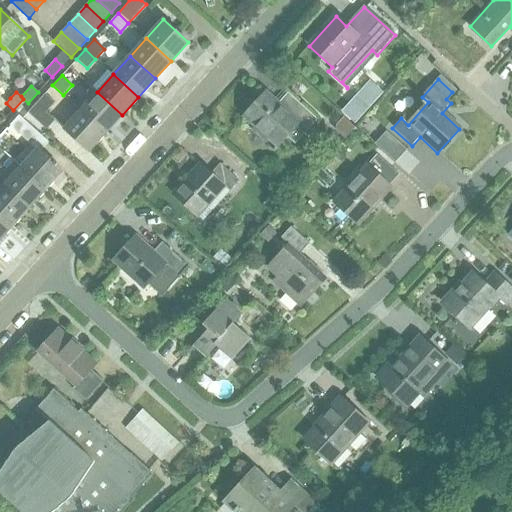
[(97,92),(80,111),(105,133),(122,115),(97,92)]
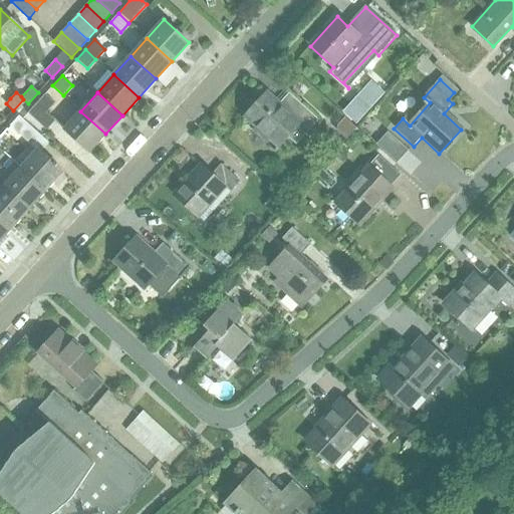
[(28,113),(46,131),(55,120),(46,112),(55,103),(45,94),(28,113)]
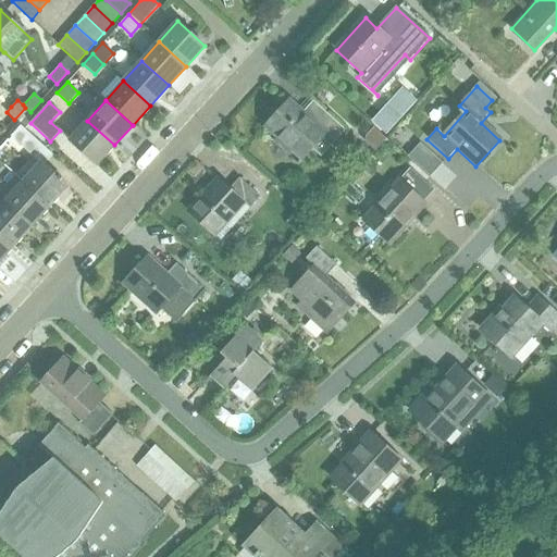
[(331,147),(344,132),(317,107),(306,118),(288,102),(265,127),(301,160),(321,138),(331,147)]
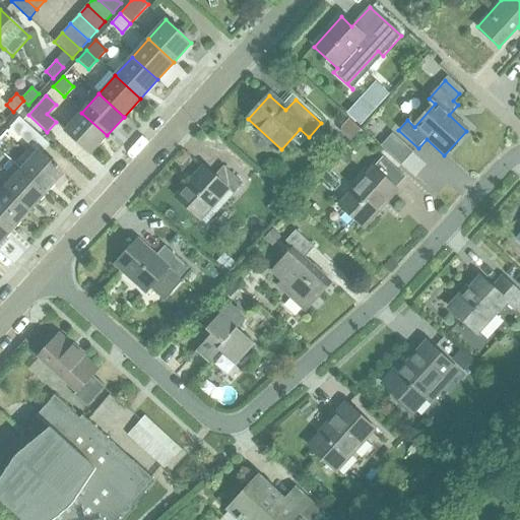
[(107,135),(81,113),(64,131),(89,154),(107,135)]
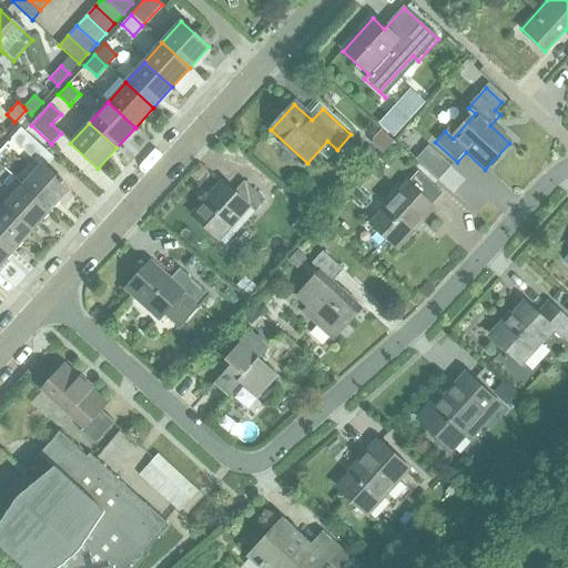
[(40,166),(22,186),(50,212),(69,190),(62,183),(63,182),(60,179),(58,180),(41,164),(50,155),(21,129),(11,139),(40,166)]
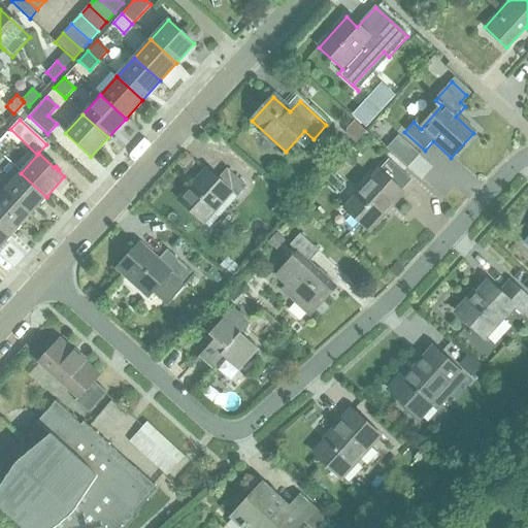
[(345,133),(347,135),(356,142),(366,131),(354,121),(347,129),(345,130),(345,132),(345,133)]
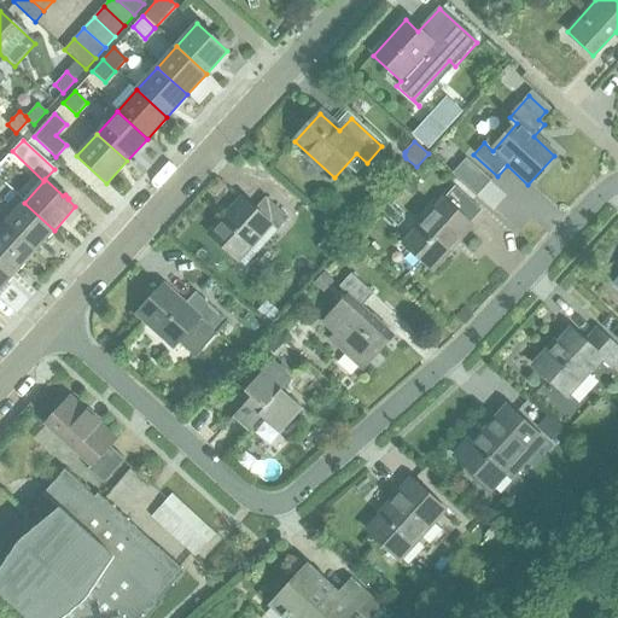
[(489,181),(466,161),(454,174),(477,196),(489,181)]
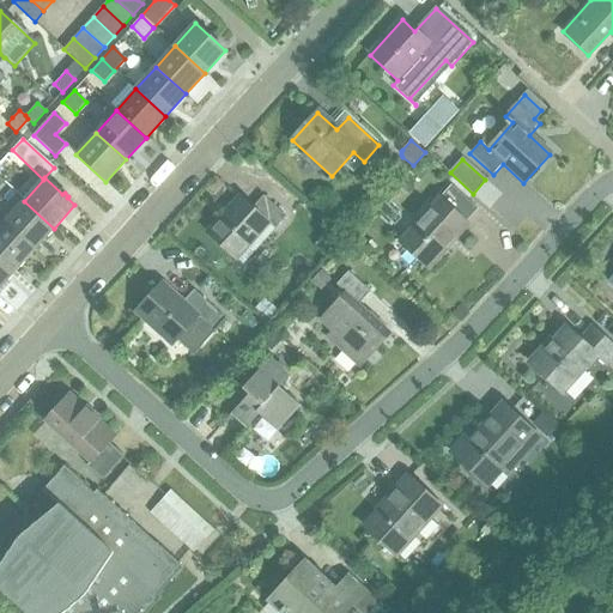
[(438,200),(399,243),(426,269),(454,238),(456,241),(468,228),(465,224),(477,212),(450,188),(438,200)]
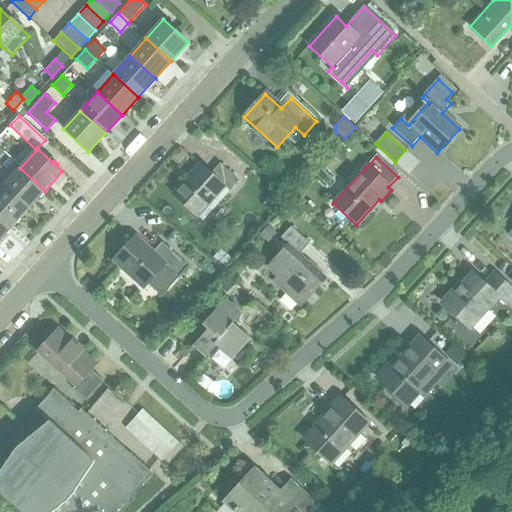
[(196,217),(197,216),(203,221),(229,192),(238,182),(219,164),(210,175),(200,165),(172,195),(196,217)]
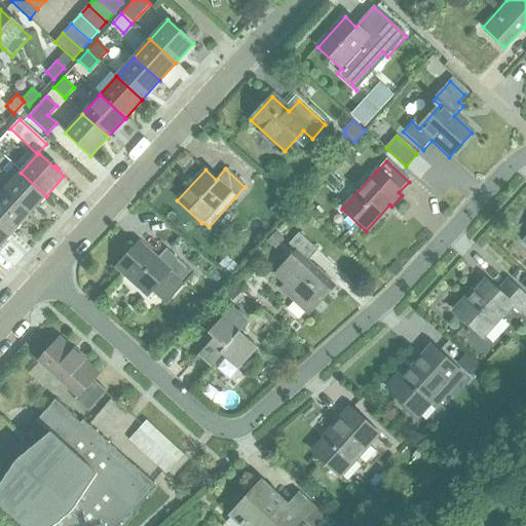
[(21,173),(4,191),(30,214),(46,196),(21,173)]
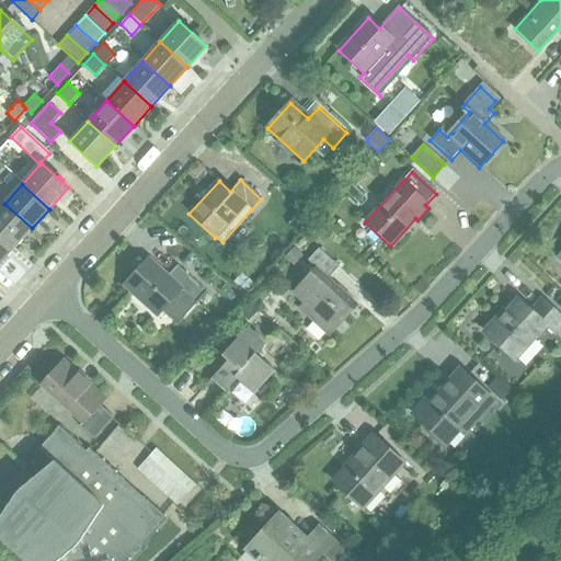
[(4,204),(0,207),(0,237),(13,249),(32,228),(4,204)]
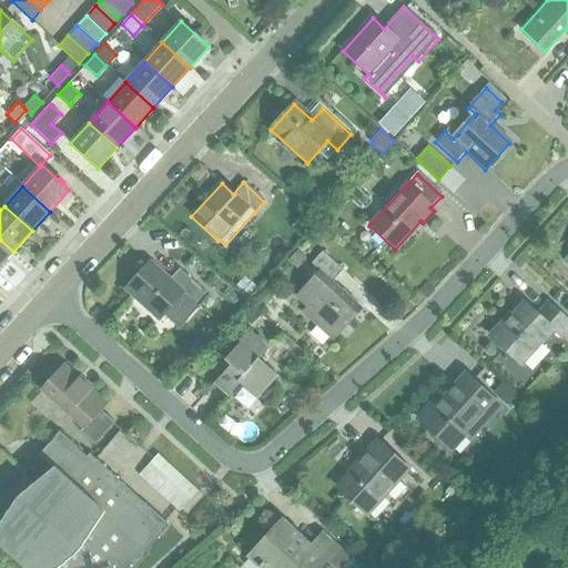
[(0,265),(13,252),(0,240),(0,265)]
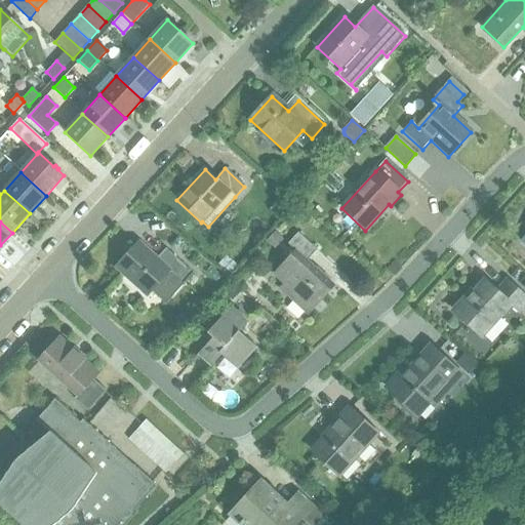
[(280,291),(307,316),(333,287),(307,264),(316,252),(298,236),(288,246),(295,253),(274,277),(284,286),(280,291)]
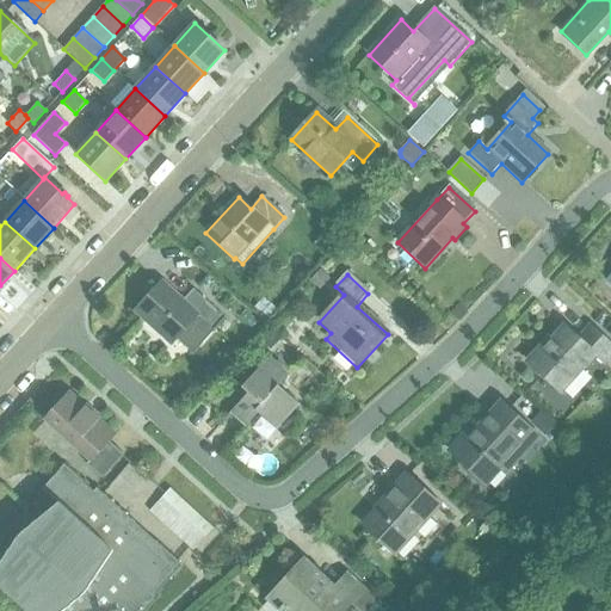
[(178,337),(195,351),(224,319),(193,289),(181,302),(161,283),(135,312),(171,344),(178,337)]
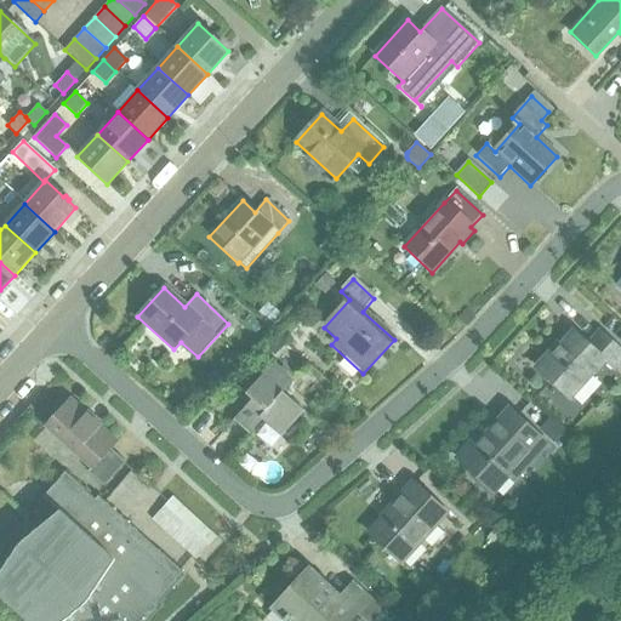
[(611,370),(620,358),(620,352),(599,332),(586,346),(573,334),(537,370),(568,399),(602,362),(611,370)]
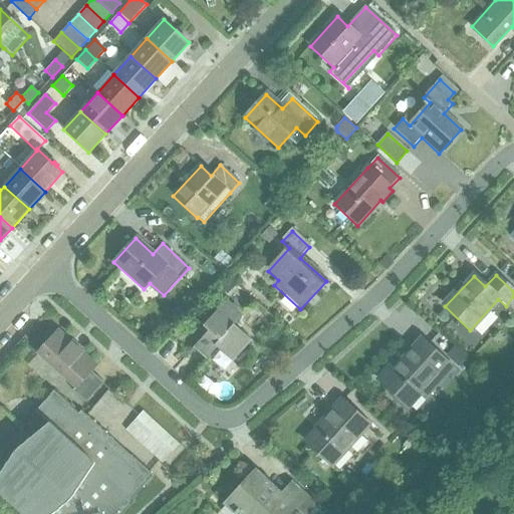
[(217,348),(231,361),(250,340),(234,325),(241,317),(226,302),(203,327),(208,332),(194,346),(207,358),(217,348)]
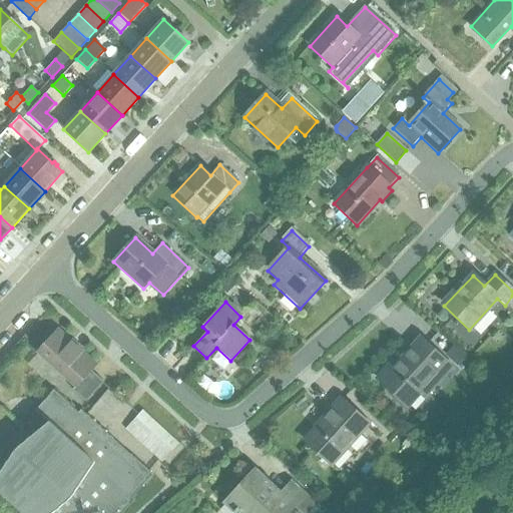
[(72,391),(84,402),(102,383),(89,371),(94,366),(56,331),(36,353),(74,388),(72,391)]
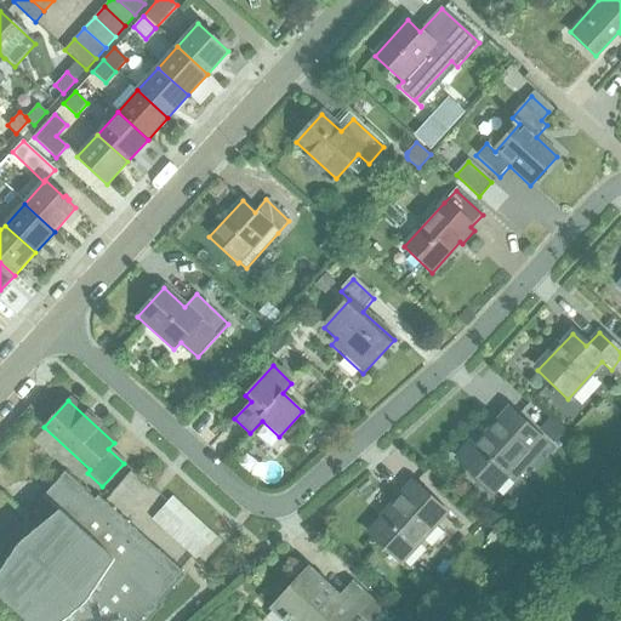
[(533,457),(543,445),(508,412),(476,449),(471,444),(456,460),(491,491),(527,453),(533,457)]
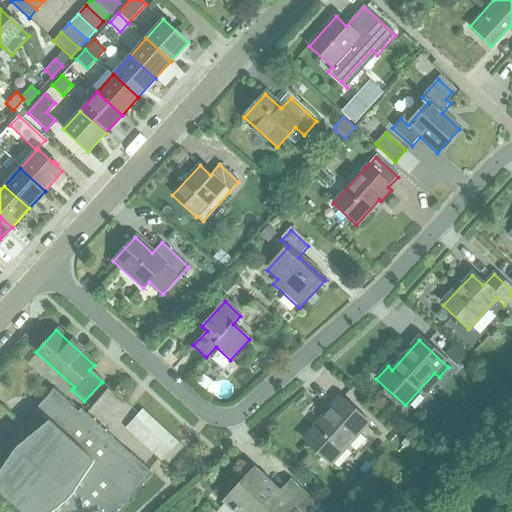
[(131,494),(151,472),(80,408),(78,411),(54,389),(35,409),(48,421),(14,448),(0,469),(0,492),(21,511),(52,511),(54,511),(121,511),(135,497),(131,494)]
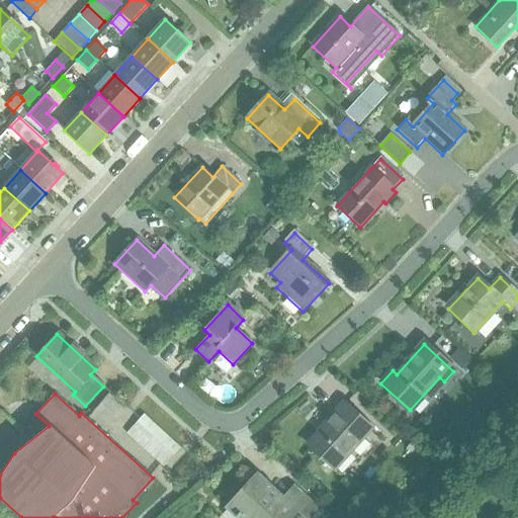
[(111,401),(96,411),(104,424),(119,414),(111,401)]
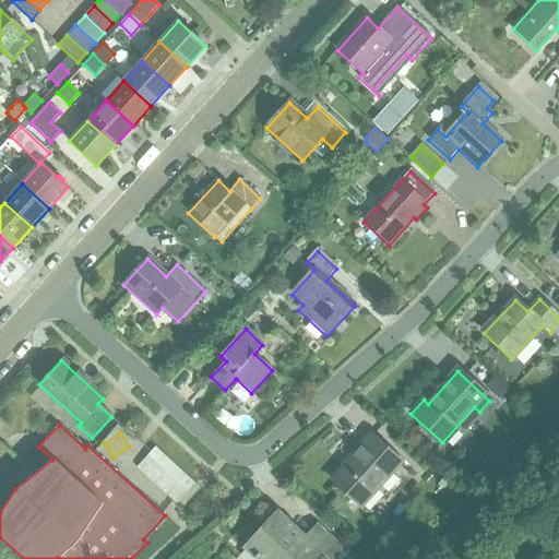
[(331,479),(359,506),(400,462),(369,433),(355,449),(357,450),(331,479)]
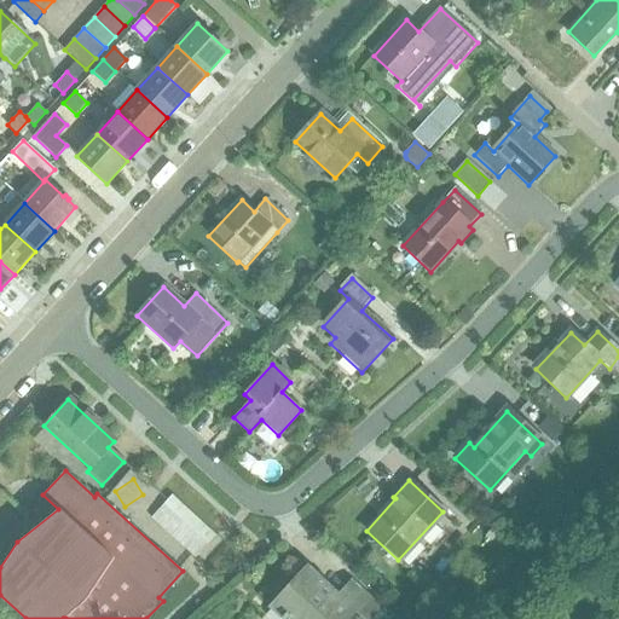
[(151,518),(195,557),(214,537),(171,497),(151,518)]
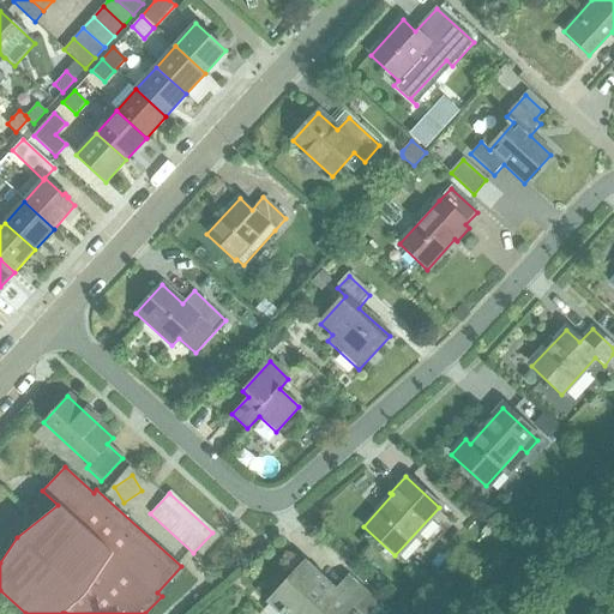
[(359,613),(362,613),(374,602),(347,576),(333,590),(302,561),(265,602),(278,613),(286,613),(287,613),(342,613),(350,606),(359,613)]
